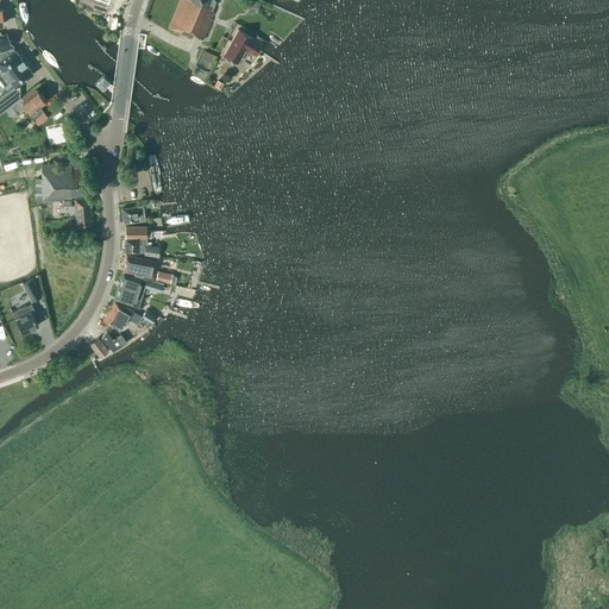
[(86,8),(99,12),(102,0),(76,0),(77,1),(80,1),(77,7),(85,10),(86,8)]
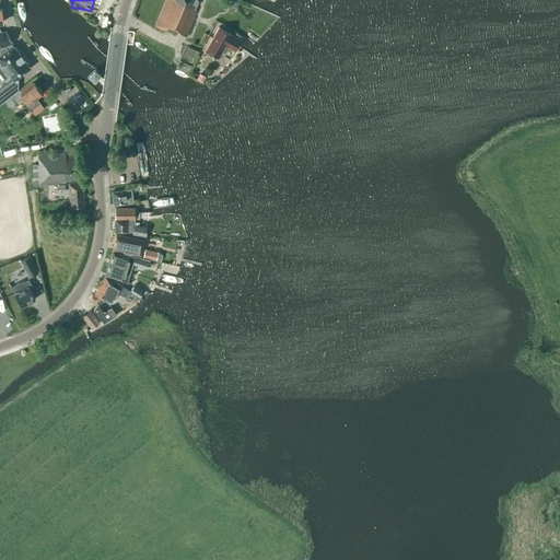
[(197,11),(194,10),(197,0),(165,0),(154,25),(176,35),(177,33),(186,36),(197,11)]
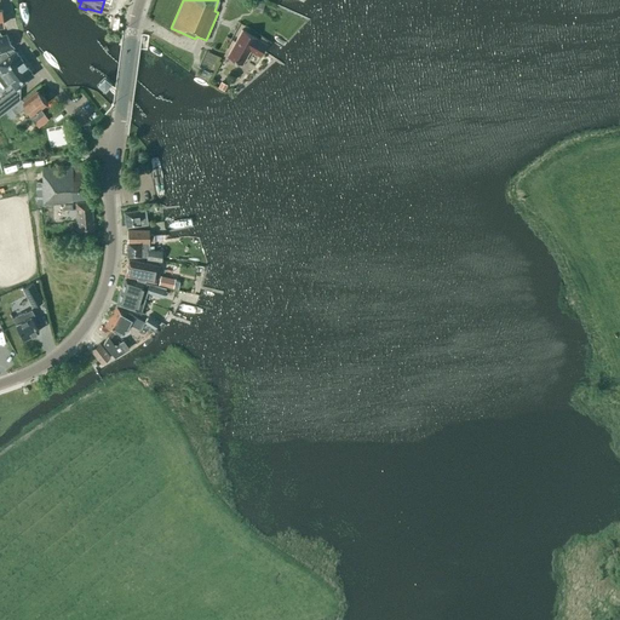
[(242,63),(250,50),(259,55),(265,44),(241,30),(234,44),(235,47),(229,56),(242,63)]
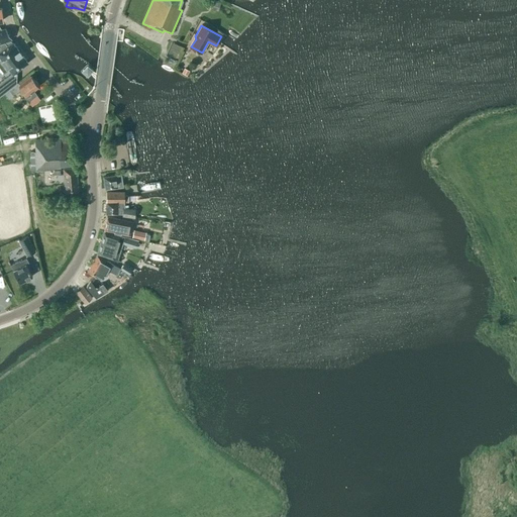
[(1,29),(0,27),(0,41),(0,42),(11,39),(4,28),(1,29)]
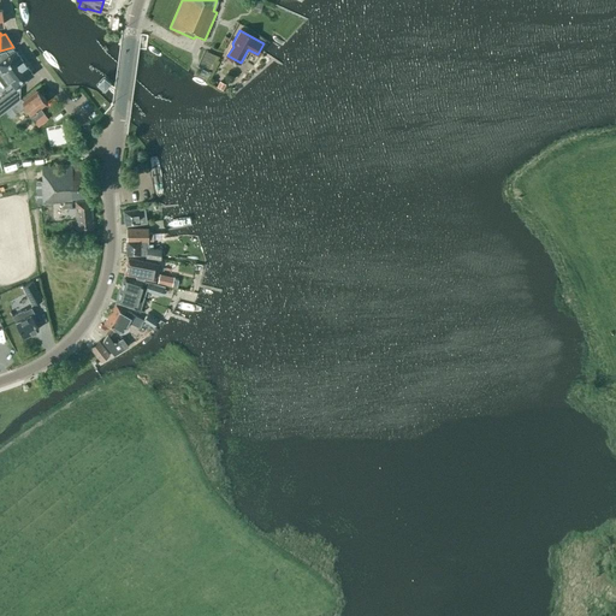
[(229,39),(225,36),(218,49),(223,51),(229,39)]
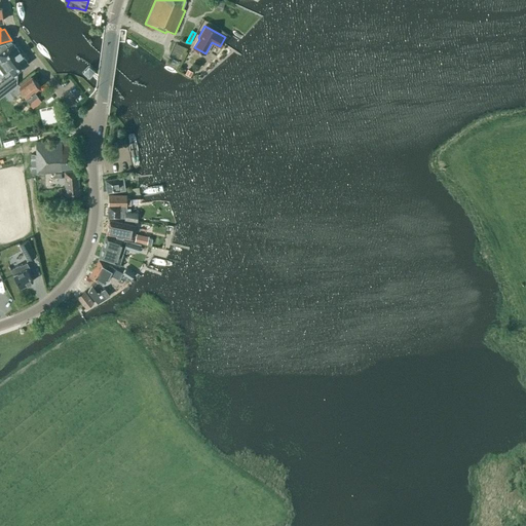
[(4,43),(0,44),(0,58),(0,59),(0,69),(3,73),(8,69),(13,75),(16,73),(29,64),(12,42),(11,42),(11,41),(4,43)]
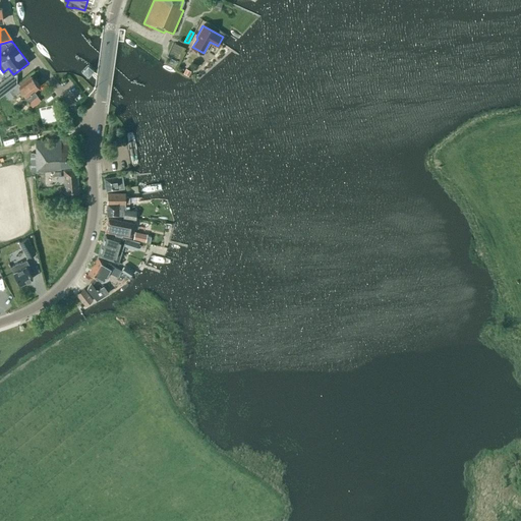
[(82,70),(88,75),(93,70),(88,65),(82,70)]
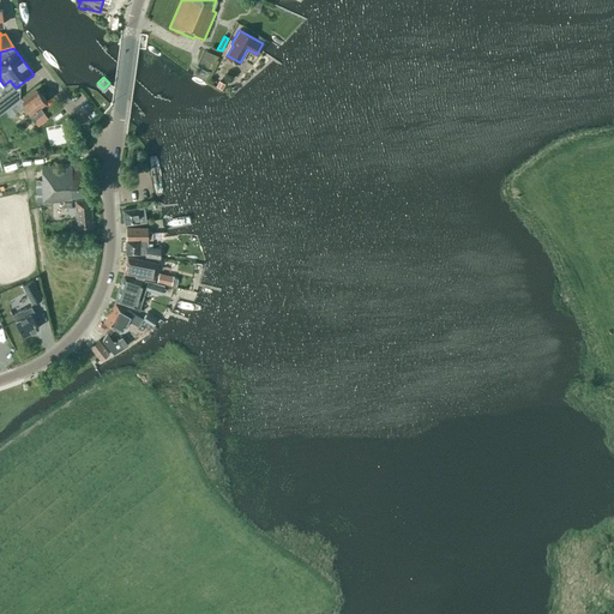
[(11,89),(0,96),(0,113),(19,98),(11,89)]
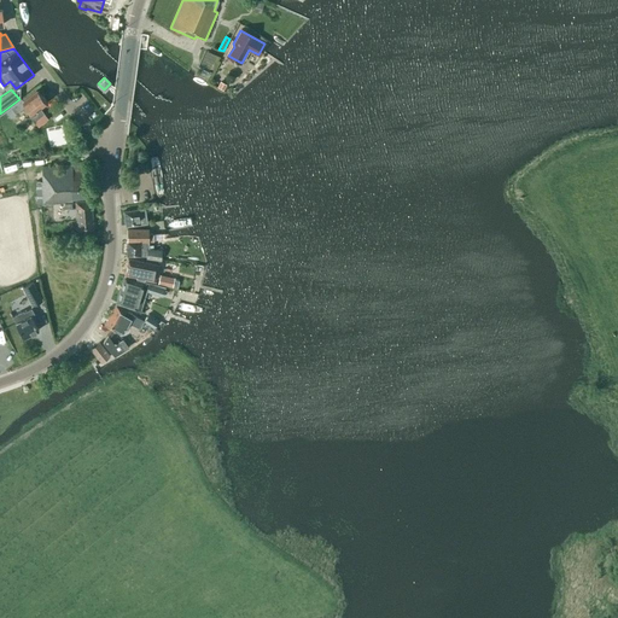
[(22,109),(23,108),(24,105),(31,114),(29,116),(34,122),(45,114),(40,108),(47,103),(38,89),(22,101),(21,99),(11,108),(16,114),(22,109)]
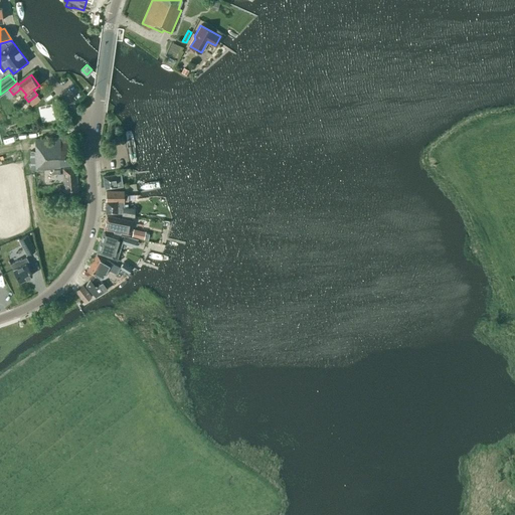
[(32,171),(50,170),(60,169),(59,166),(74,165),(72,142),(68,142),(68,135),(59,136),(59,138),(35,139),(35,151),(30,151),(32,171)]
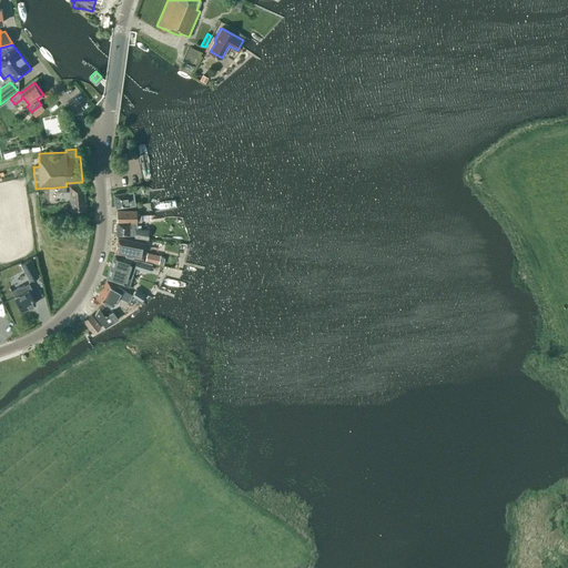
[(70,198),(70,199),(84,198),(83,184),(69,185),(70,192),(63,192),(63,199),(70,198)]
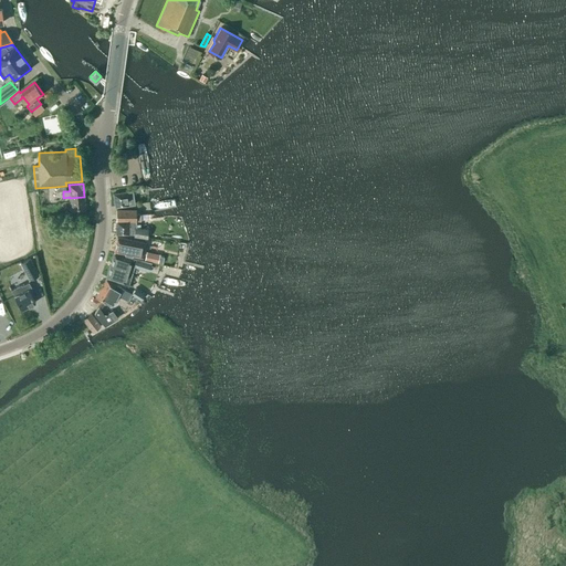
[(113,194),(115,207),(134,205),(133,190),(113,194)]
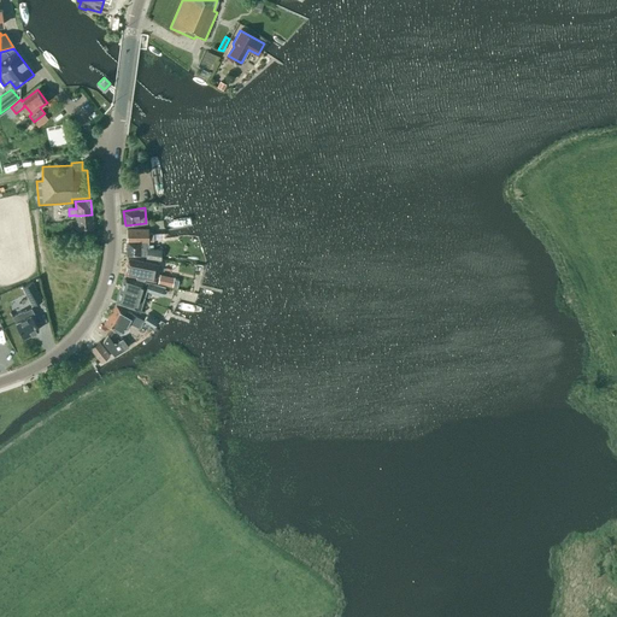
[(93,229),(92,215),(76,216),(77,231),(93,229)]
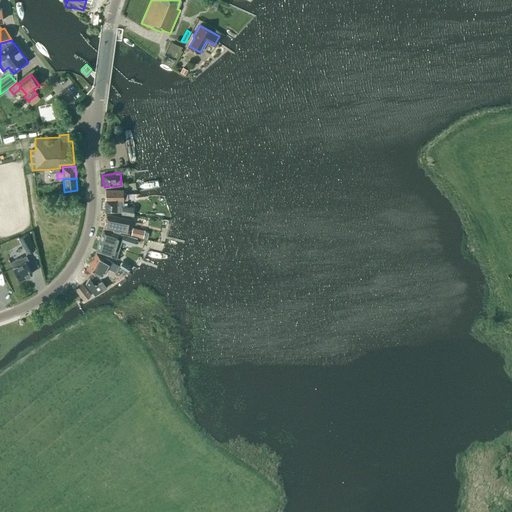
[(123,190),(105,190),(105,212),(116,212),(121,212),(121,214),(133,215),(134,207),(127,206),(127,203),(123,203),(123,200),(123,190)]
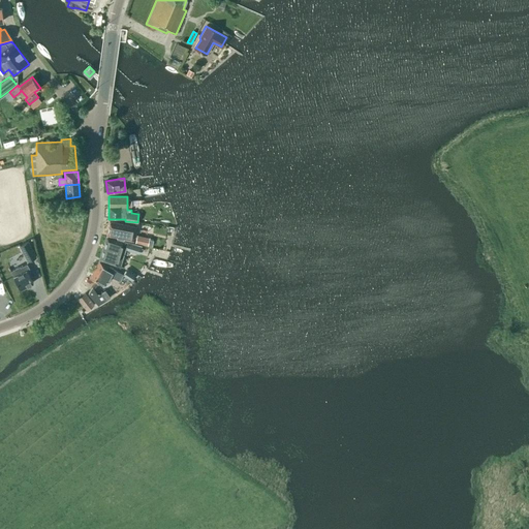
[(136,226),(110,222),(106,236),(133,241),(136,226)]
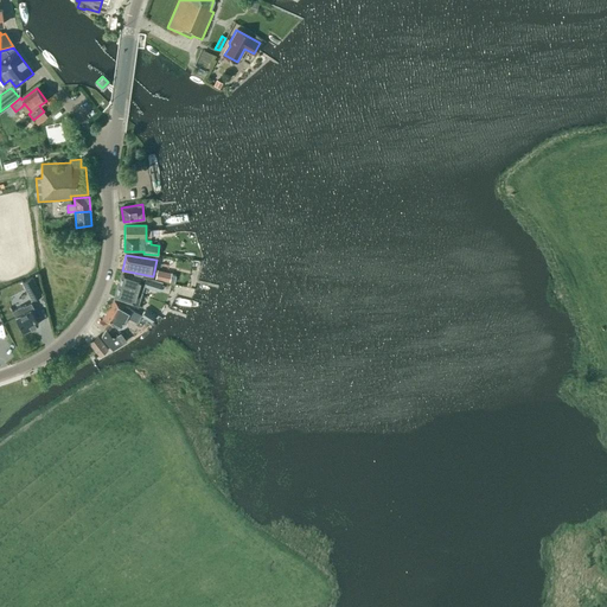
[(171,273),(157,269),(154,279),(168,282),(171,273)]
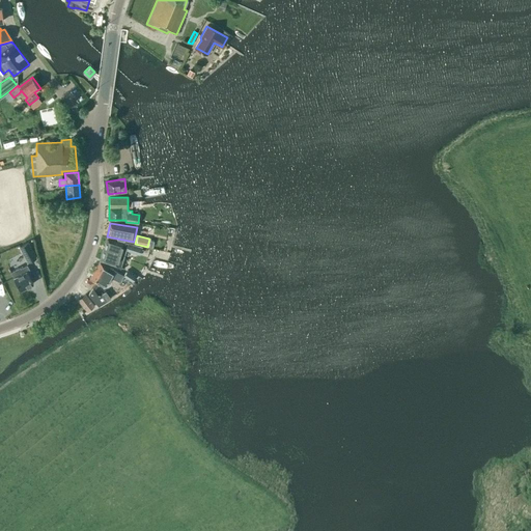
[(132,249),(138,251),(140,246),(117,240),(117,241),(107,238),(100,260),(110,263),(120,267),(126,250),(130,251),(132,249)]
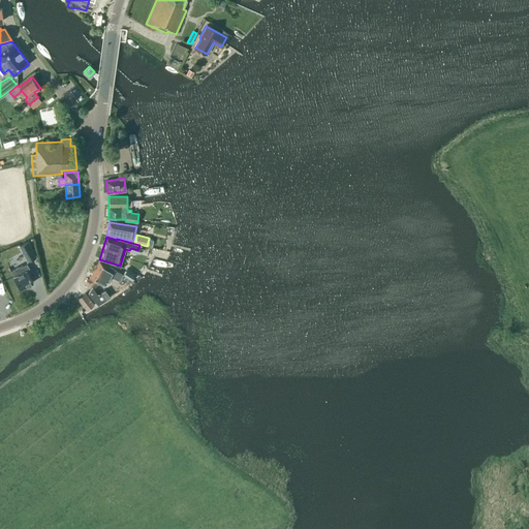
[(20,246),(27,261),(28,260),(36,256),(28,241),(21,245),(20,246)]
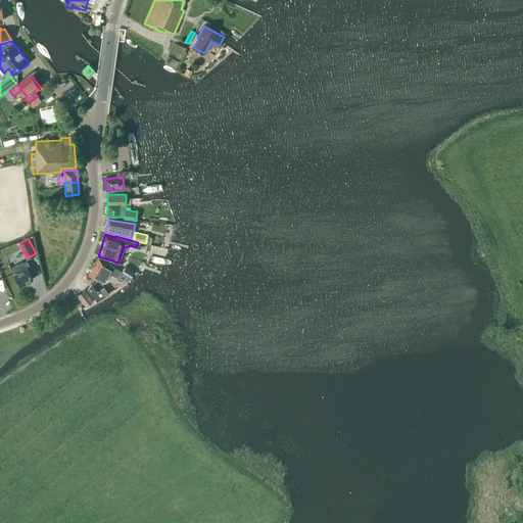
[(109,273),(119,278),(122,272),(112,267),(98,258),(88,275),(103,284),(109,273)]
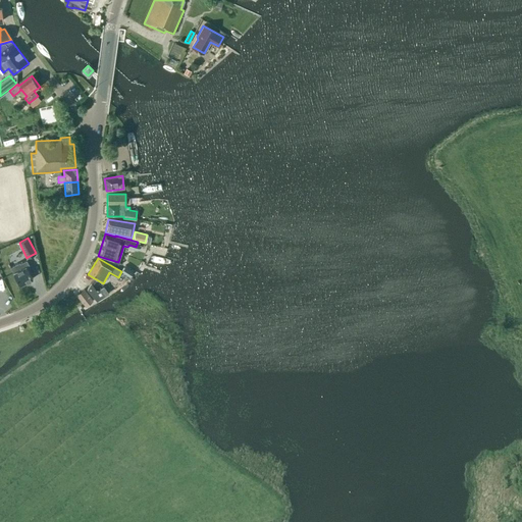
[(27,266),(29,265),(27,260),(20,264),(19,263),(10,267),(13,273),(19,285),(33,278),(27,266)]
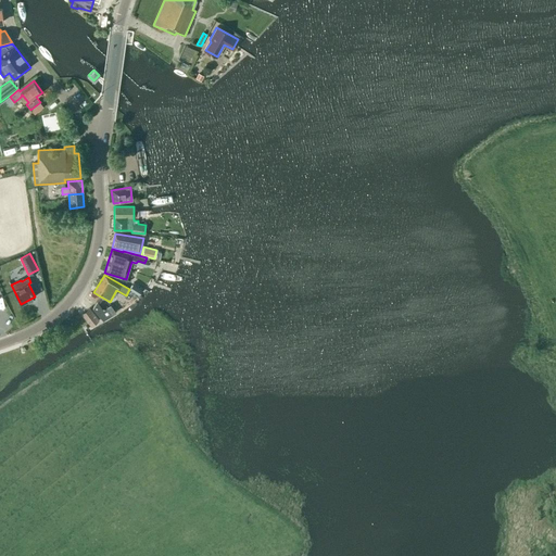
[(142,289),(133,282),(129,289),(138,294),(142,289)]
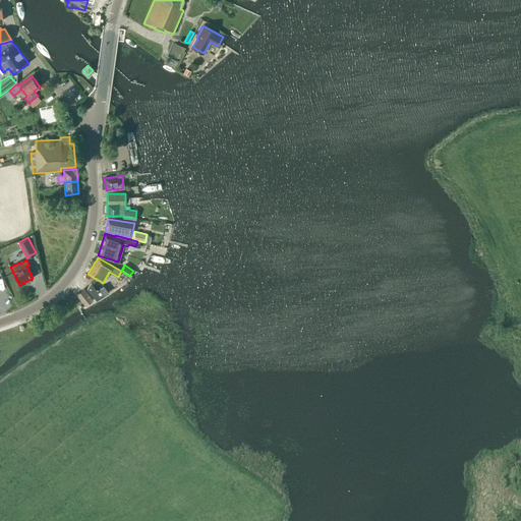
[(88,287),(87,289),(97,300),(109,293),(104,286),(97,290),(96,290),(91,282),(88,287)]
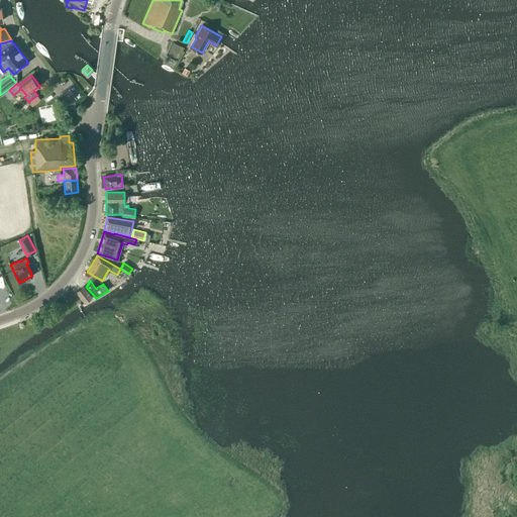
[(92,297),(83,286),(76,292),(84,303),(92,297)]
